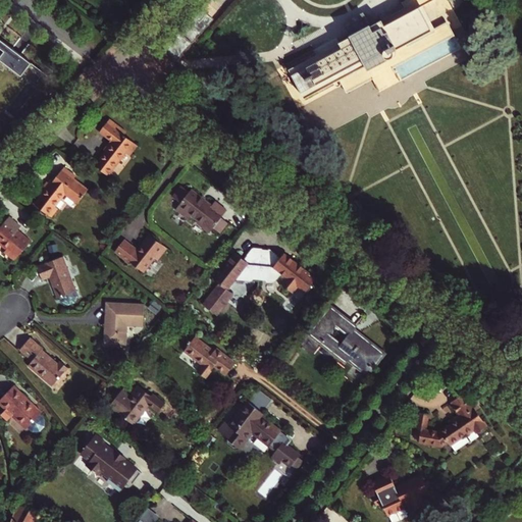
[(290,71),(305,101),(335,84),(336,86),(337,87),(340,87),(341,85),(340,83),(340,82),(341,81),(364,68),(366,67),(370,74),(389,63),(390,63),(392,63),(393,63),(394,62),(395,62),(395,61),(396,60),(396,59),(396,58),(395,57),(399,54),(399,52),(435,32),(434,30),(428,18),(422,8),(385,28),(382,22),(372,28),(370,25),(361,31),(350,37),(351,40),(290,71)]
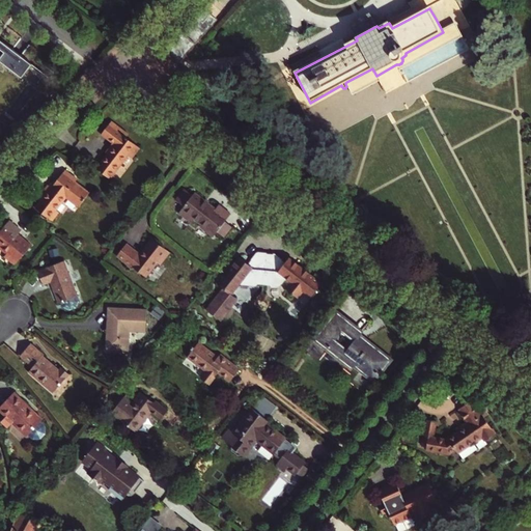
[(370,15),(351,26),(356,37),(376,26),(370,15)]
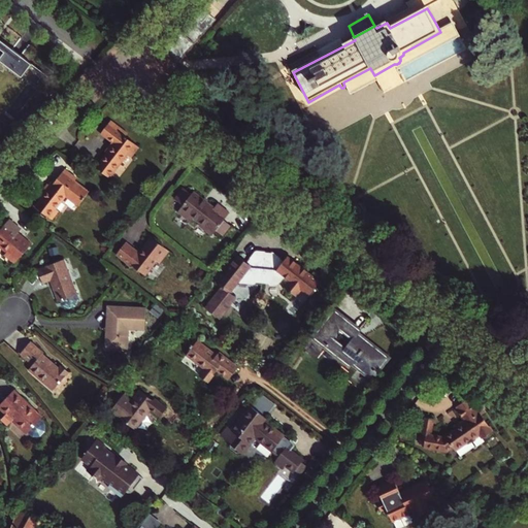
[(344,81),(351,94),(377,79),(460,36),(453,23),(439,30),(440,32),(403,53),(403,55),(399,58),(400,59),(400,60),(400,61),(399,62),(399,63),(398,63),(397,64),(396,64),(395,64),(394,64),(374,75),(370,68),(344,81)]
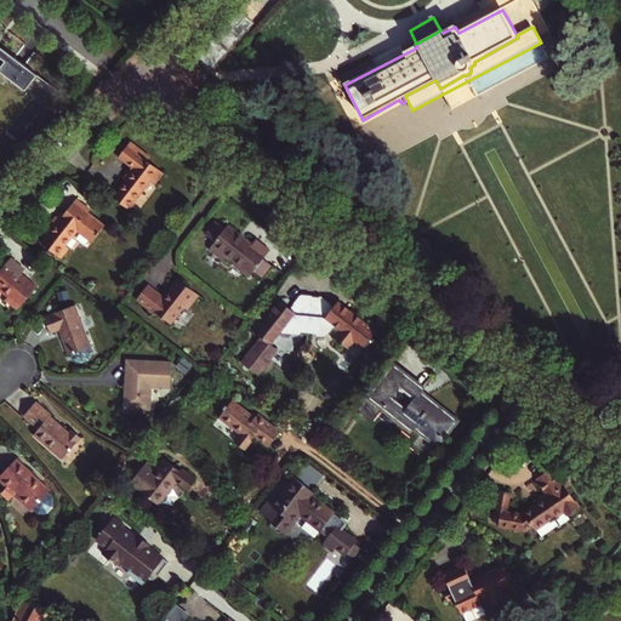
[(154,159),(135,144),(123,159),(136,170),(127,181),(130,183),(118,201),(132,212),(153,183),(158,187),(166,175),(151,163),(154,159)]
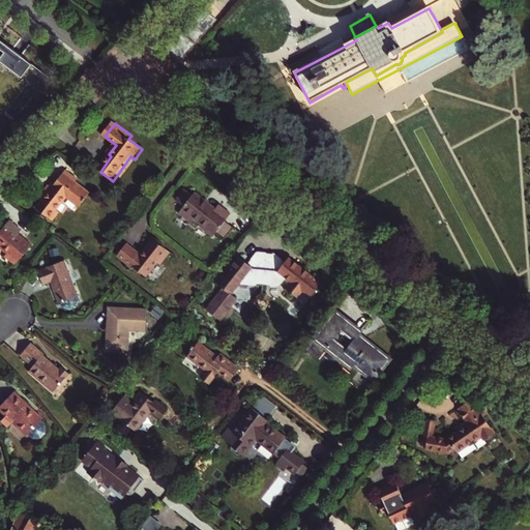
[(79,181),(66,172),(53,189),(50,186),(39,199),(43,202),(37,210),(54,224),(61,213),(58,211),(67,198),(81,208),(91,195),(77,183),(79,181)]
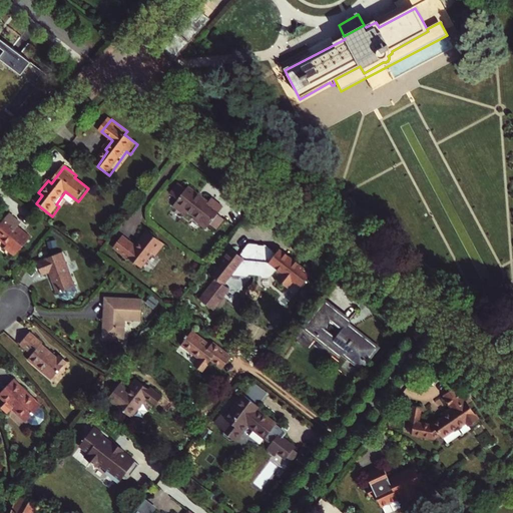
[(186,189),(178,183),(170,193),(178,199),(173,206),(185,215),(188,211),(196,217),(200,221),(201,224),(205,227),(208,227),(210,223),(218,213),(223,206),(212,197),(208,202),(188,186),(186,189)]
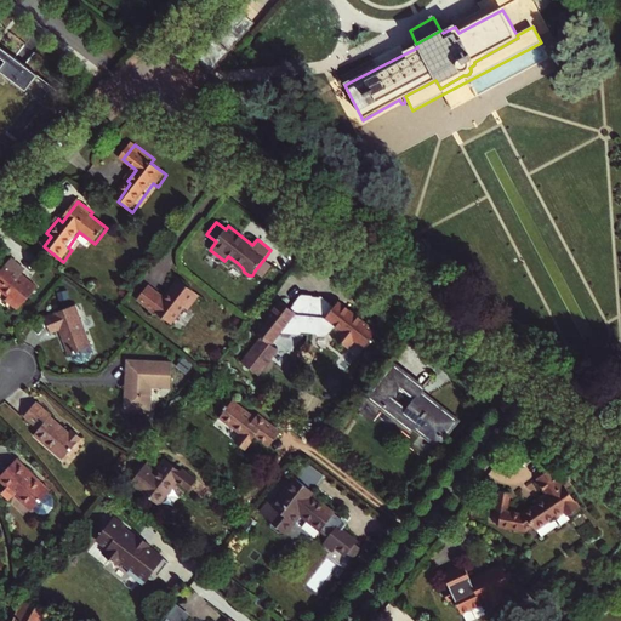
[(28,269),(13,257),(0,272),(0,285),(10,295),(7,298),(20,309),(39,288),(24,273),(28,269)]
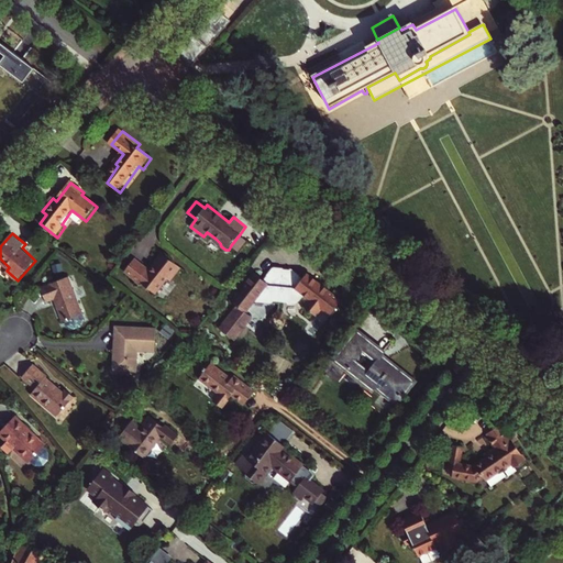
[(240,234),(231,245),(239,251),(246,240),(240,234)]
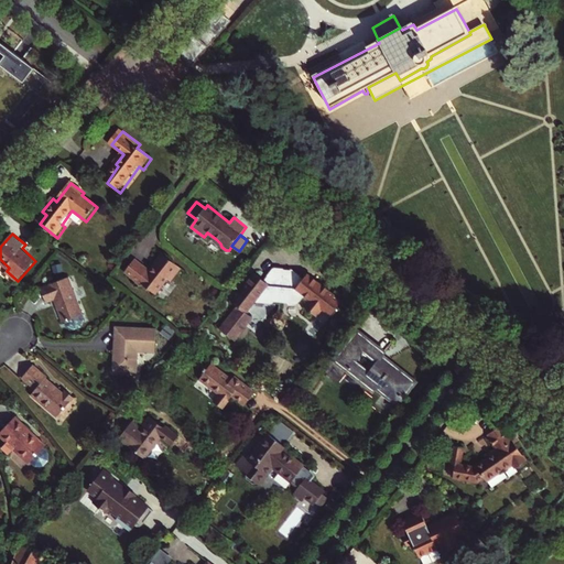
[(183,269),(163,255),(156,263),(158,264),(152,273),(136,260),(126,272),(132,278),(131,279),(141,286),(143,284),(158,295),(170,280),(172,282),(183,269)]
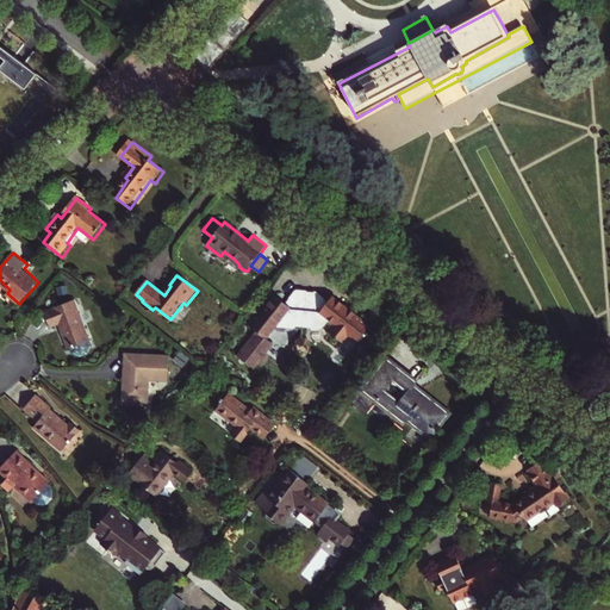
[(257,332),(238,356),(255,369),(273,346),(273,342),(267,338),(277,325),(294,328),(297,324),(304,325),(305,322),(307,290),(296,290),(294,306),(284,304),(284,305),(280,303),(282,300),(277,296),(253,328),(257,332)]
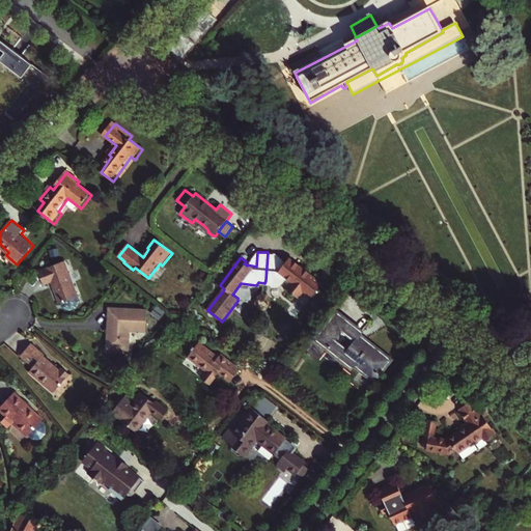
[(268,252),(266,280),(273,280),(275,284),(278,286),(282,286),(286,283),(289,286),(286,290),(298,299),(303,292),(311,299),(322,285),(294,262),(292,264),(286,266),(274,254),(268,252)]
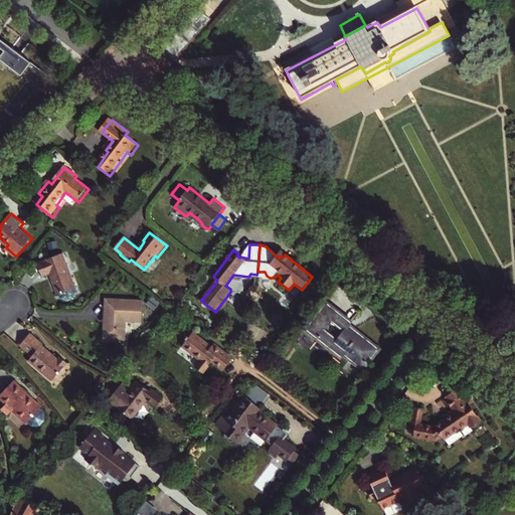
[(64,252),(39,263),(44,276),(51,274),(54,272),(57,279),(53,280),(59,295),(77,288),(64,252)]
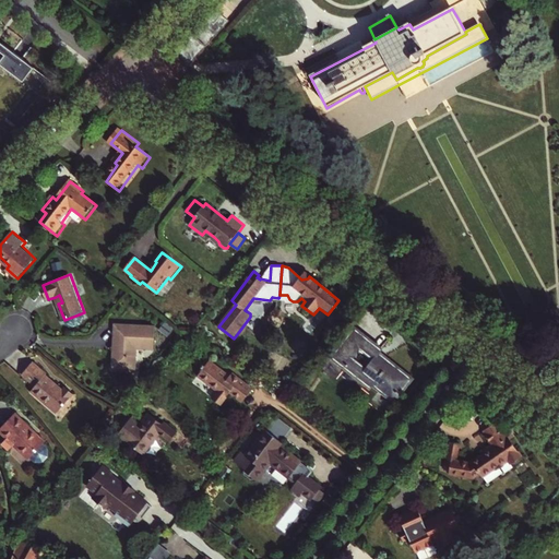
[(156,326),(115,323),(114,342),(116,342),(119,343),(119,347),(115,347),(114,366),(134,368),(135,347),(154,348),(156,326)]
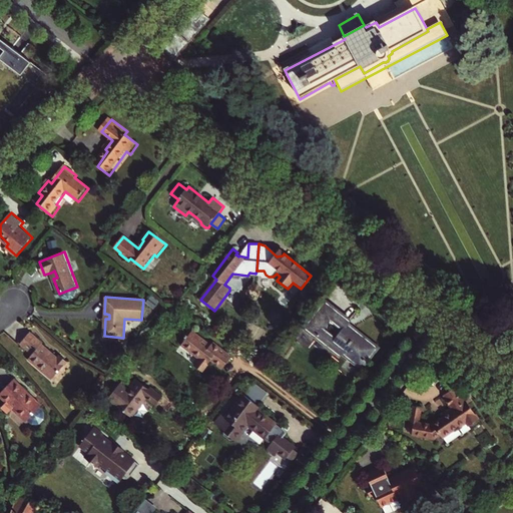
[(351,322),(326,303),(307,329),(318,337),(316,339),(340,357),(342,354),(362,369),(379,347),(349,325),(351,322)]
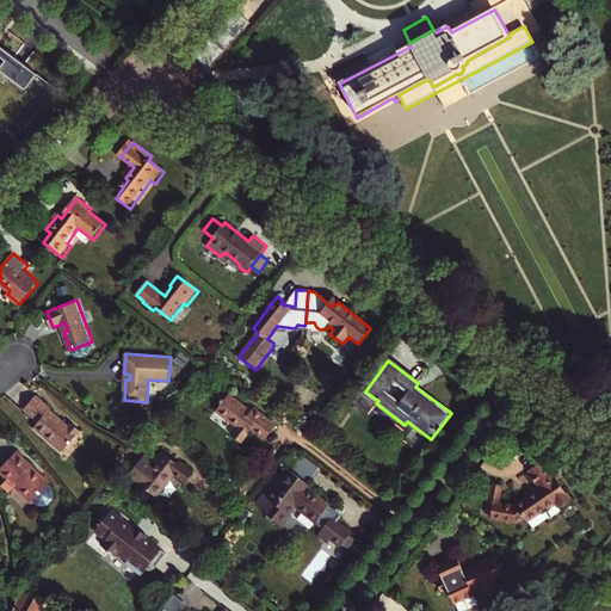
[(50,408),(51,407),(37,394),(25,408),(39,420),(35,426),(62,450),(81,430),(72,421),(69,425),(50,408)]
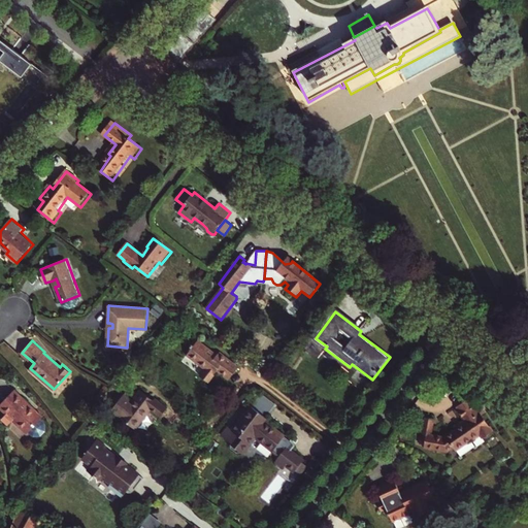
[(220,353),(218,356),(199,341),(195,347),(193,345),(191,348),(193,350),(188,356),(206,370),(202,376),(210,383),(219,372),(230,381),(239,368),(220,353)]
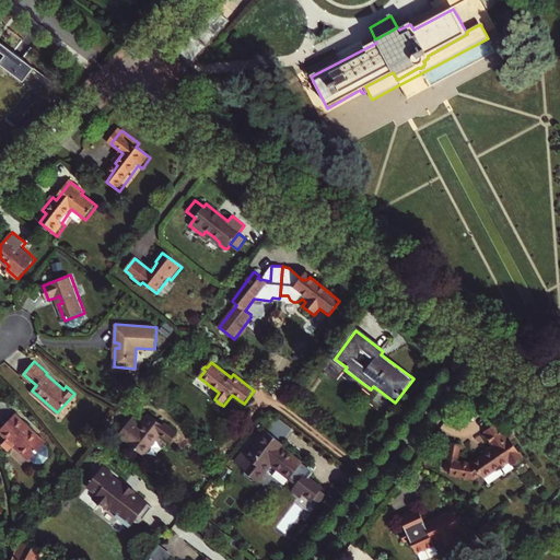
[(47,444),(16,416),(1,433),(10,441),(4,446),(11,453),(16,447),(32,461),(34,459),(38,464),(46,464),(51,457),(51,450),(46,445),(47,444)]
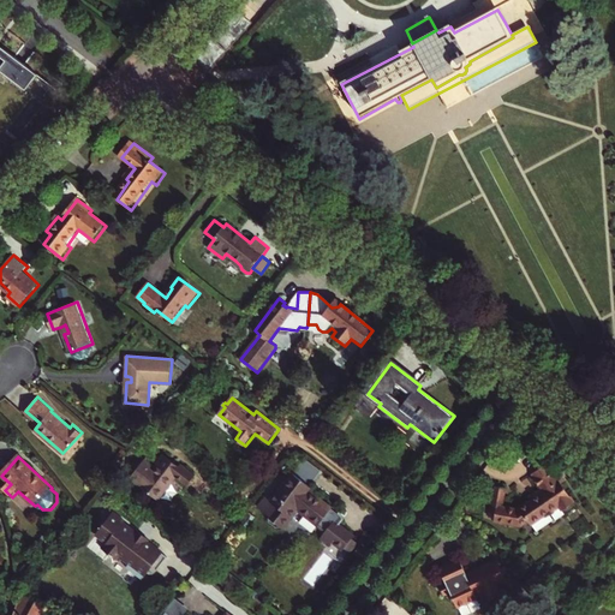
[(183,469),(180,472),(163,459),(138,489),(159,505),(177,482),(189,491),(196,481),(183,469)]
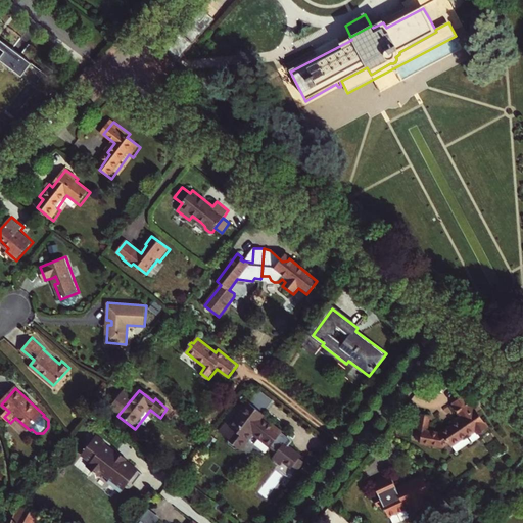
[(486,436),(491,429),(465,398),(454,409),(463,420),(454,428),(456,430),(443,439),(431,438),(432,423),(422,423),(420,449),(425,449),(425,453),(446,454),(452,449),(455,453),(480,434),(482,437),(486,436)]
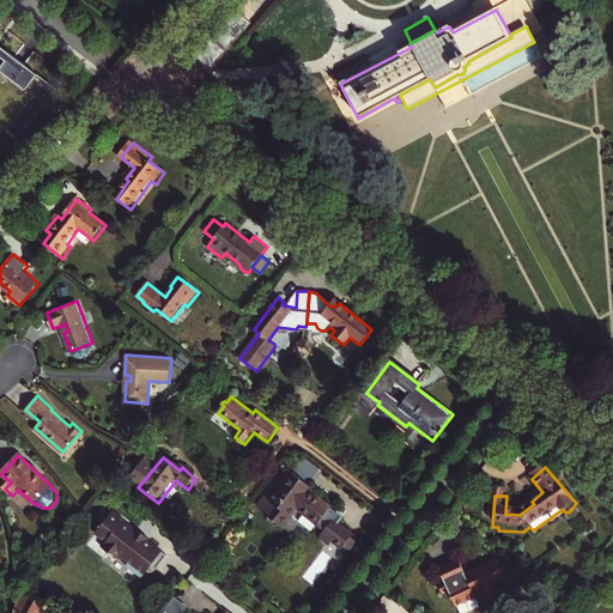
[(317,527),(332,509),(315,496),(314,498),(307,493),(311,487),(293,474),(287,481),(284,478),(275,489),(279,492),(271,504),(274,507),(267,517),(268,521),(278,529),(284,530),(297,511),(317,527)]
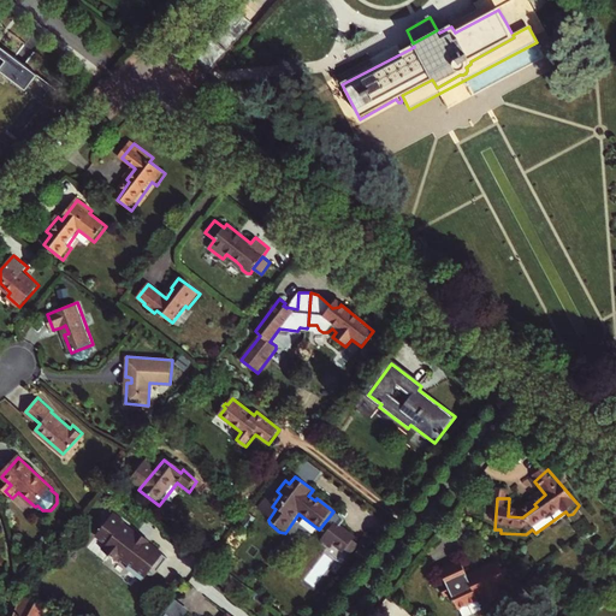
[(105,552),(114,561),(122,560),(132,568),(132,575),(142,581),(147,581),(150,576),(158,578),(170,561),(148,545),(150,543),(140,535),(138,538),(125,527),(126,525),(114,515),(98,538),(108,548),(105,552)]
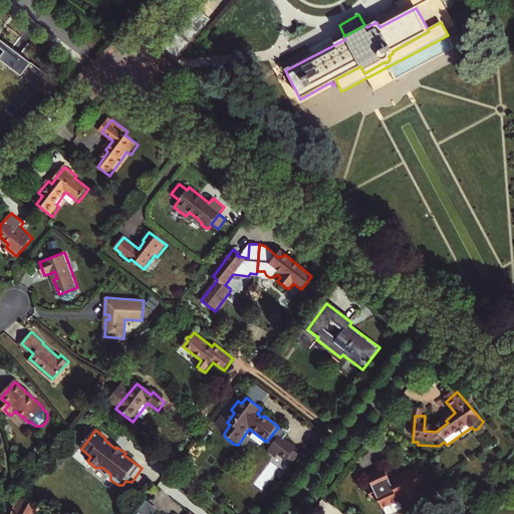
[(387,469),(369,477),(374,490),(369,492),(372,498),(378,496),(379,499),(378,499),(381,506),(382,505),(384,510),(403,503),(402,501),(409,498),(411,504),(422,499),(419,493),(425,491),(417,471),(410,474),(411,476),(398,482),(397,479),(392,482),(387,469)]
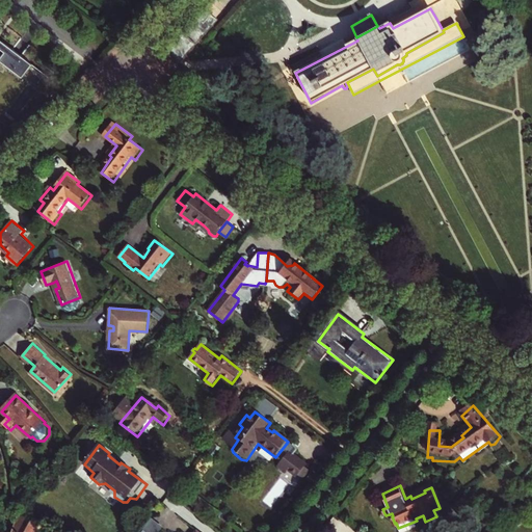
[(35,531),(38,527),(21,513),(12,531),(35,531)]
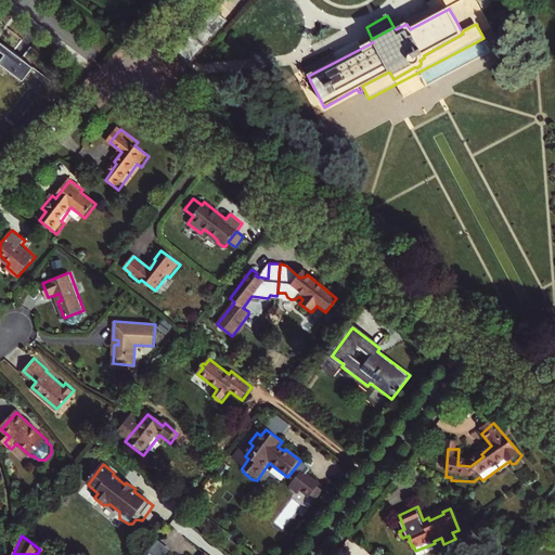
[(165,544),(155,554),(168,554),(172,551),(165,544)]
